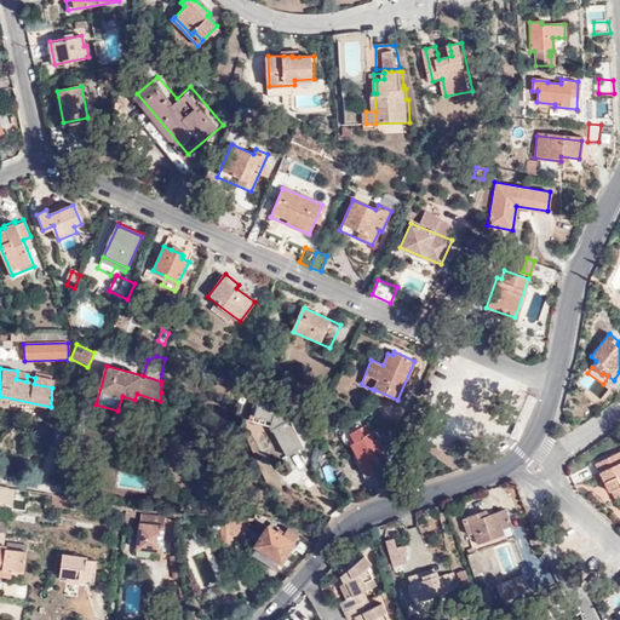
[(34,384),(52,388),(55,377),(36,372),(35,378),(34,384)]
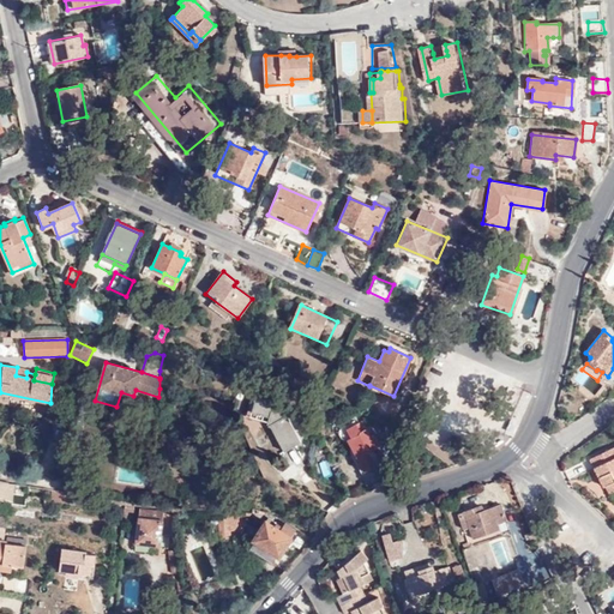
[(284,404),(254,396),(250,413),(263,416),(268,414),(286,451),(302,443),(284,404)]
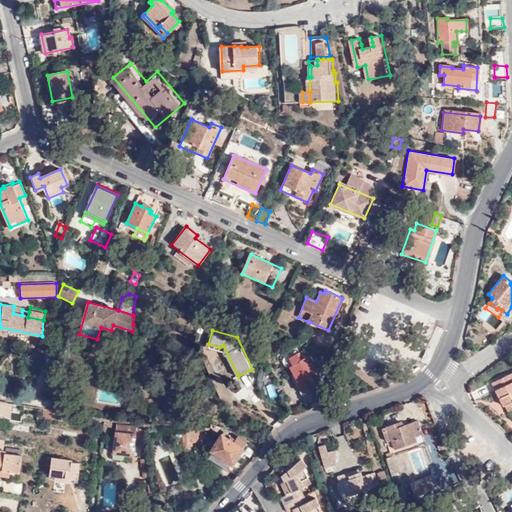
[(317,371),(304,348),(299,351),(298,349),(283,357),(282,359),(282,362),(284,365),(286,366),(289,366),(303,393),(309,389),(311,393),(319,390),(317,385),(316,386),(310,375),(317,371)]
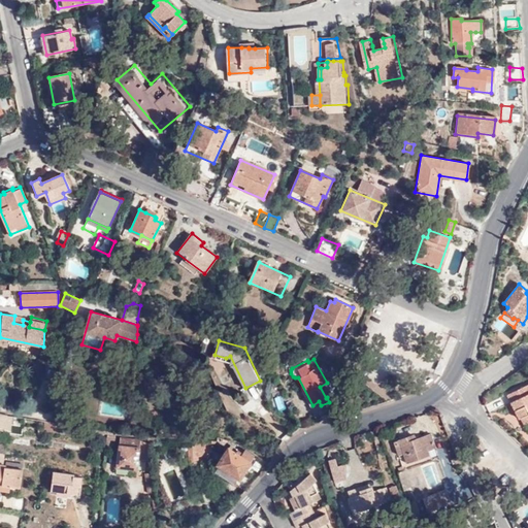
[(527,384),(506,395),(518,419),(520,418),(523,425),(527,422),(527,384)]
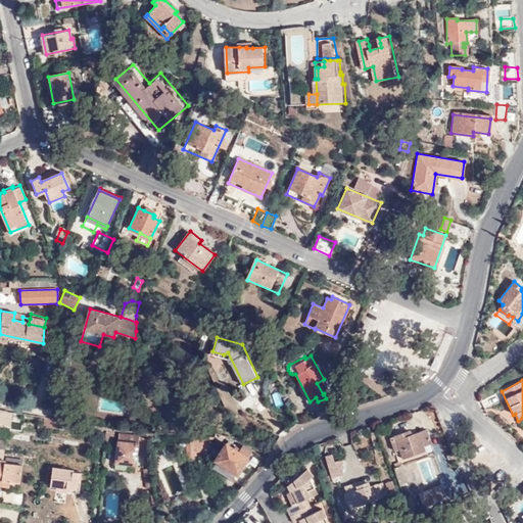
[(0,426),(9,429),(12,420),(13,412),(0,408),(0,426)]
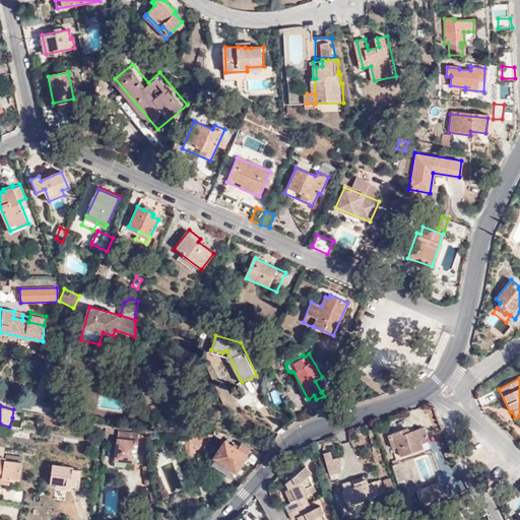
[(61,419),(46,416),(45,427),(60,429),(61,419)]
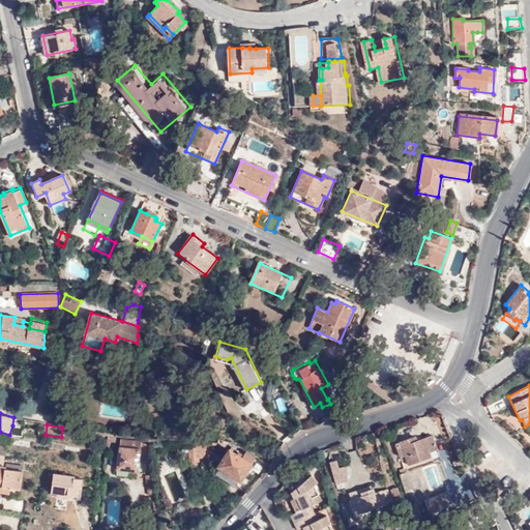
[(62,428),(61,437),(81,439),(82,432),(62,428)]
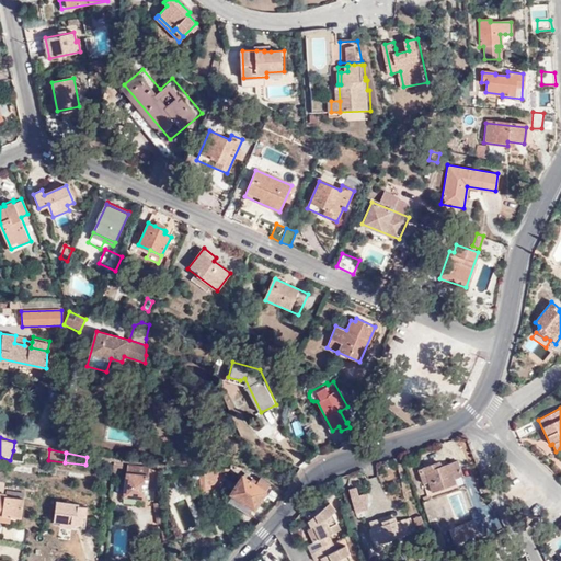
[(464,474),(458,460),(443,466),(441,461),(419,469),(424,482),(428,481),(432,492),(457,483),(455,478),(464,474)]
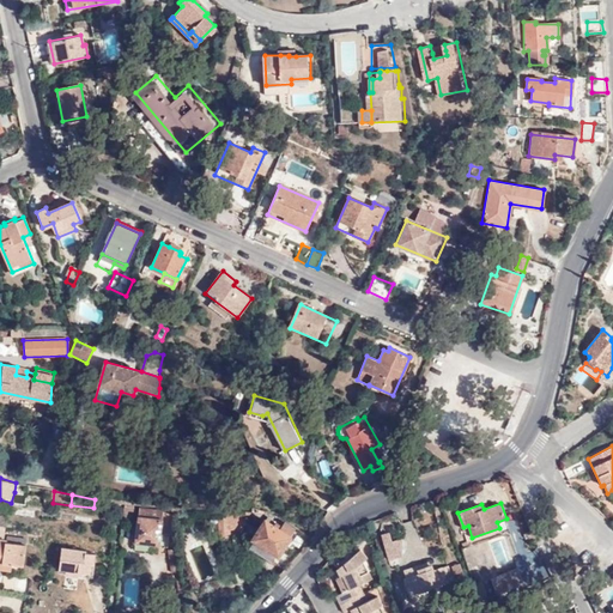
[(134,508),(123,507),(122,516),(133,516),(134,508)]
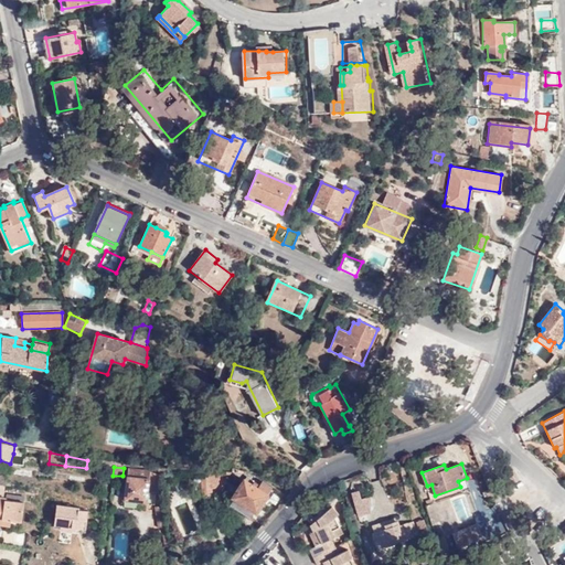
[(160,482),(159,473),(150,472),(149,471),(128,469),(124,500),(146,502),(148,481),(160,482)]
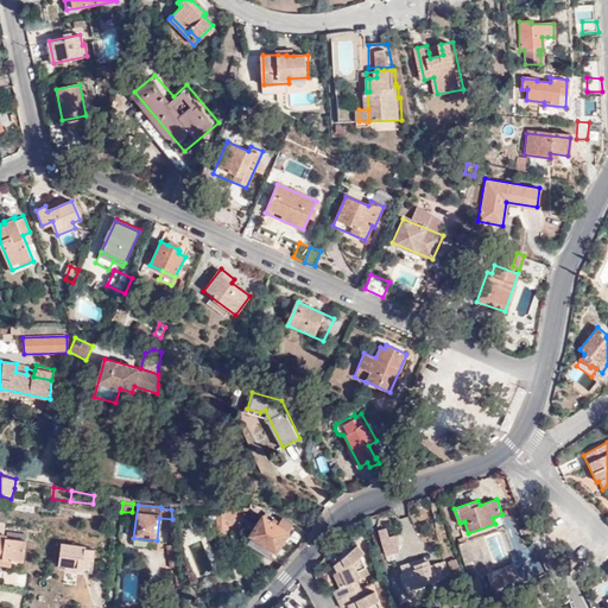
[(559,517),(553,505),(546,508),(552,520),(559,517)]
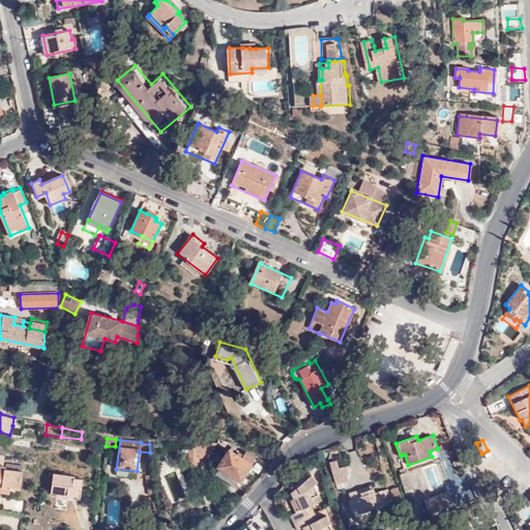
[(188,463),(199,463),(199,446),(187,446),(188,463)]
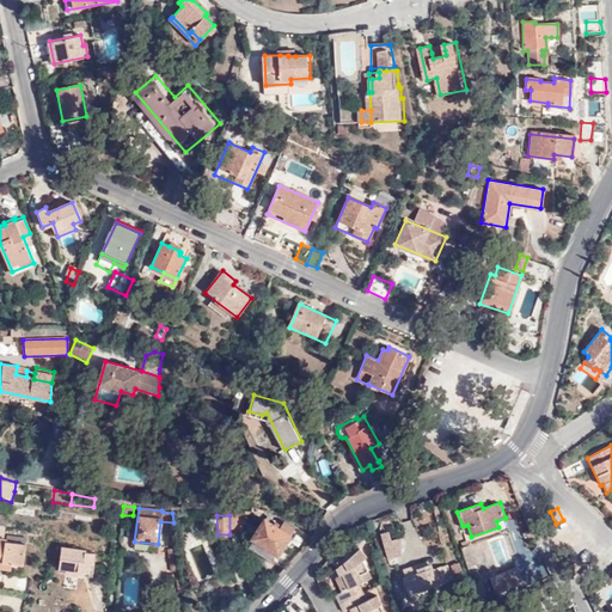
[(277,555),(295,530),(285,522),(280,530),(264,519),(251,537),(254,539),(249,546),(271,562),(276,555),(277,555)]
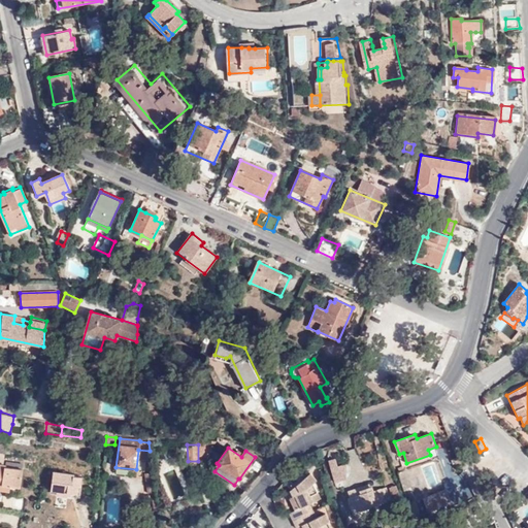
[(347,479),(347,464),(337,466),(335,459),(328,460),(334,483),(347,479)]
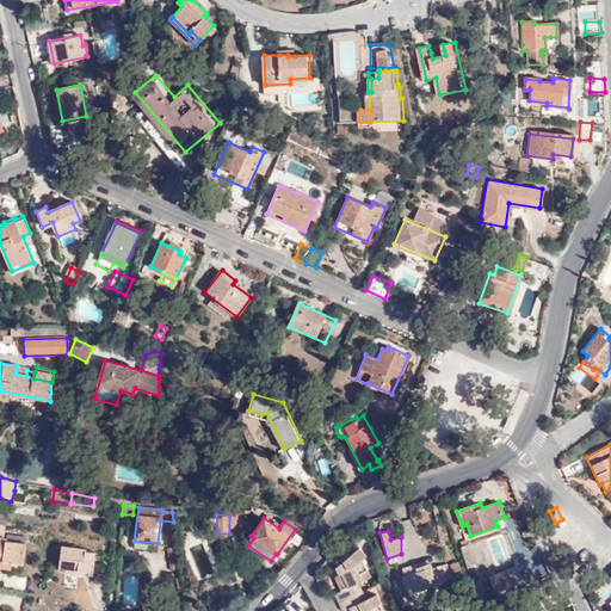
[(22,565),(25,543),(18,542),(18,536),(5,535),(4,538),(0,537),(0,566),(2,567),(1,568),(11,569),(11,563),(22,565)]
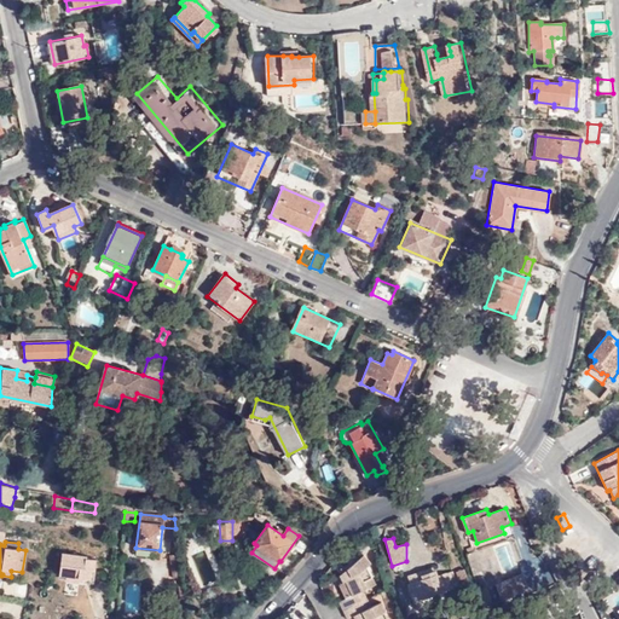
[(67,579),(88,582),(88,578),(92,579),(93,570),(96,570),(97,559),(86,557),(87,555),(63,553),(61,574),(68,576),(67,579)]
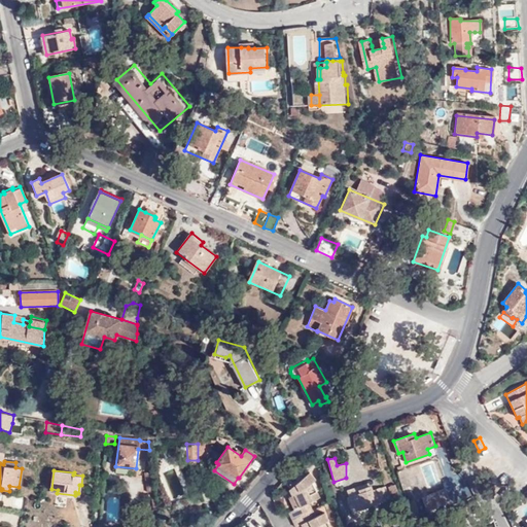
[(293,520),(313,510),(310,503),(314,501),(310,495),(317,492),(313,483),(316,479),(310,471),(290,489),(292,495),(288,497),(294,510),(289,513),(293,520)]
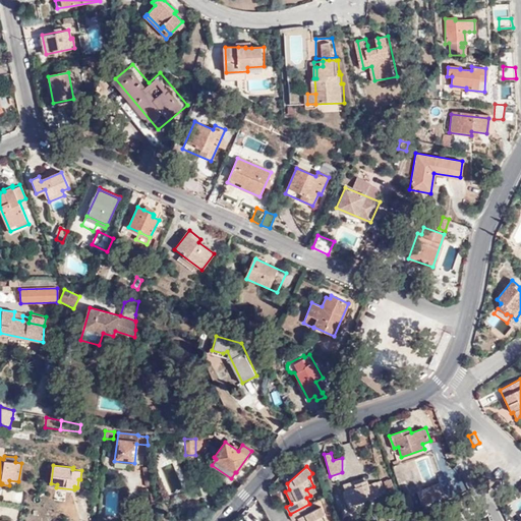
[(396,493),(392,480),(386,482),(390,496),(396,493)]
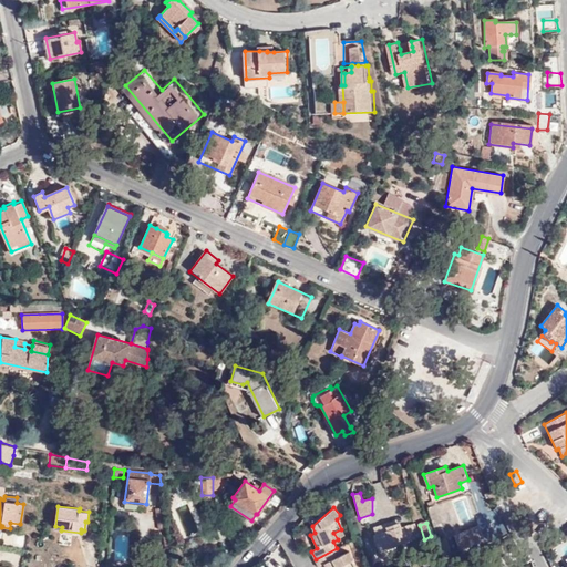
[(414,540),(409,525),(400,527),(399,524),(385,527),(388,532),(374,536),(380,553),(414,540)]
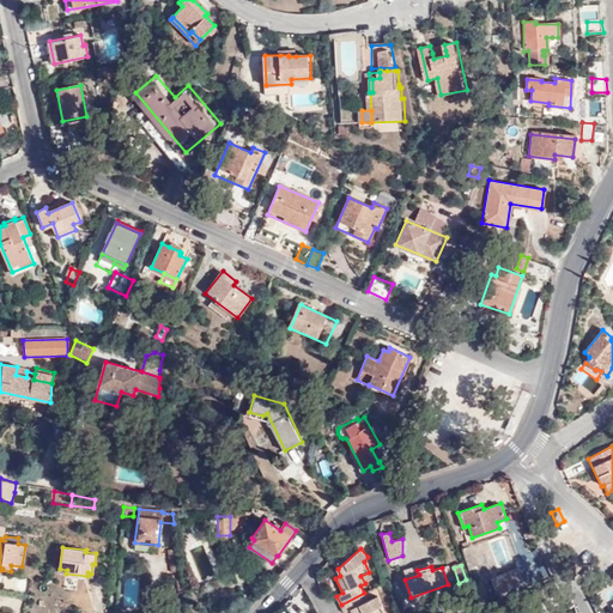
[(523,581),(517,568),(499,575),(505,588),(523,581)]
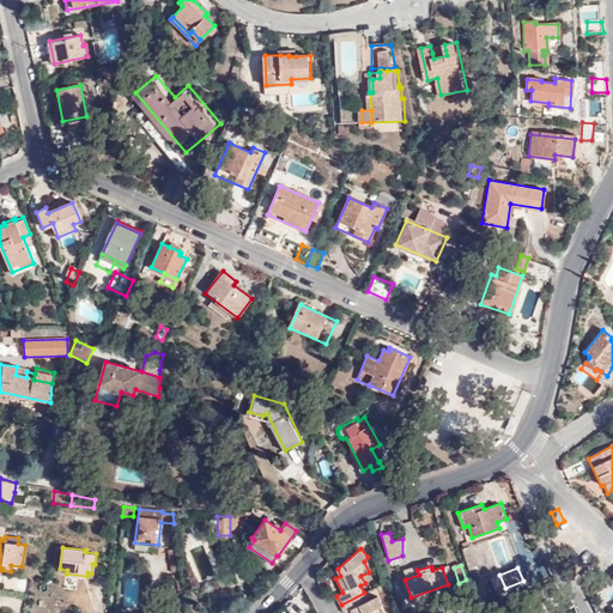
[(360,576),(365,583),(372,580),(369,572),(360,576)]
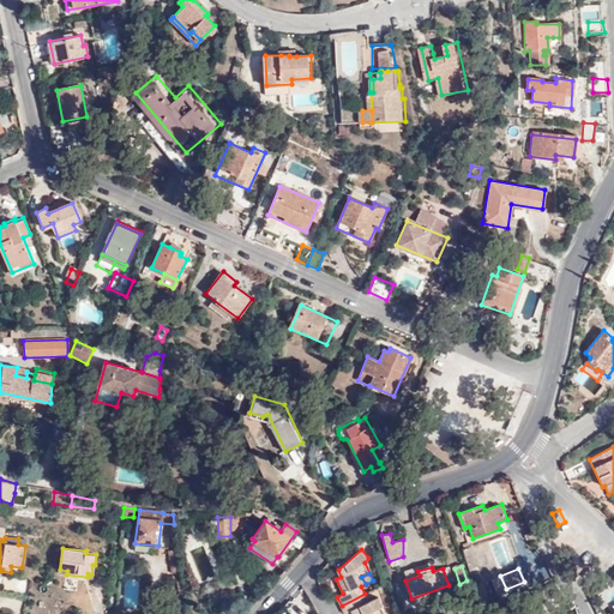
[(488,591),(483,579),(473,583),(477,596),(488,591)]
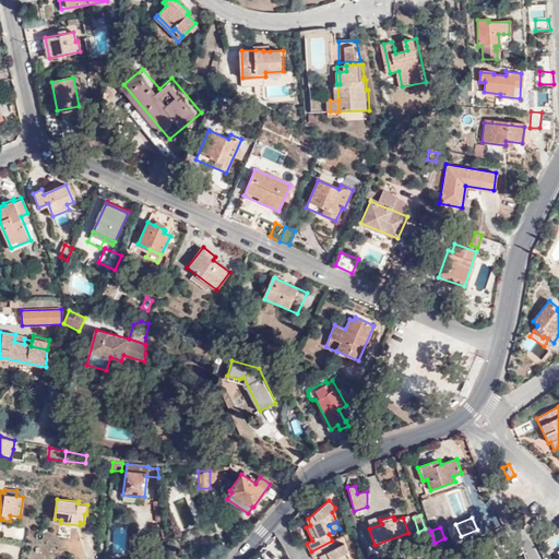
[(335,548),(332,540),(311,551),(314,558),(321,556),(323,555),(325,558),(348,558),(346,552),(348,551),(344,544),(335,548)]
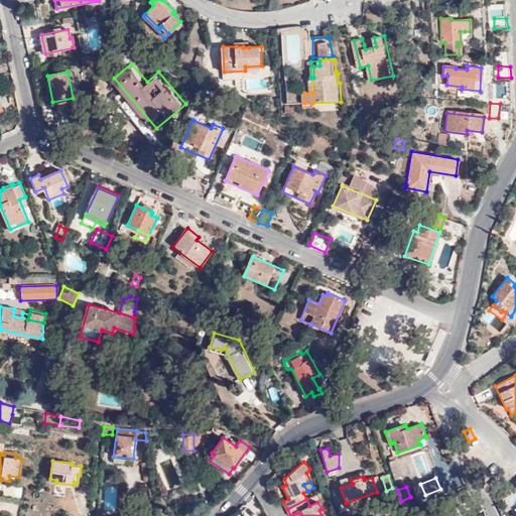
[(398,510),(394,500),(387,503),(391,512),(398,510)]
